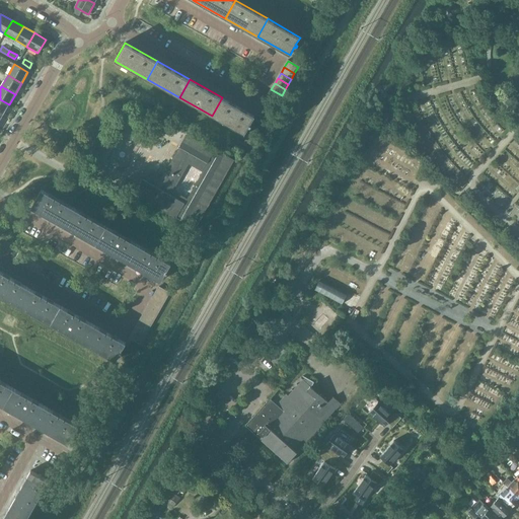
[(282,95),(271,89),(268,94),(279,100),(282,95)]
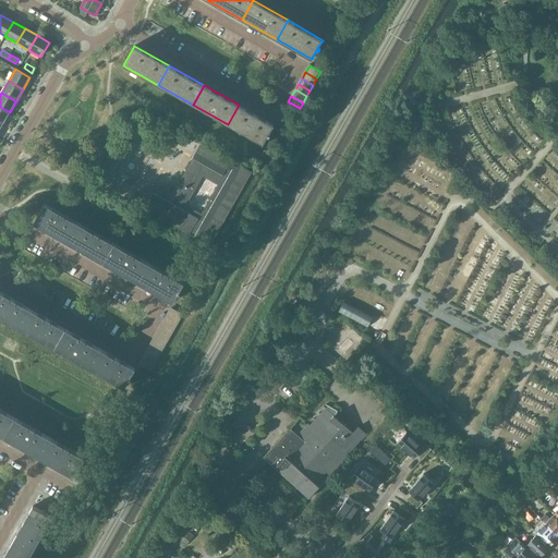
[(300,108),(288,101),(284,108),(296,114),(300,108)]
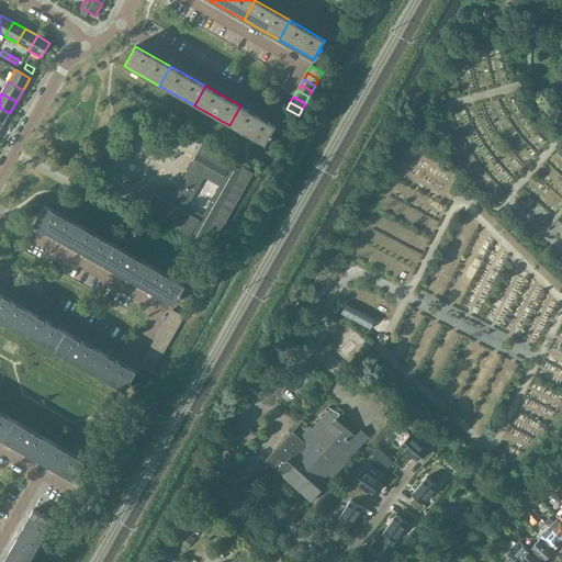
[(229,125),(265,145),(270,137),(271,137),(272,136),(271,135),(276,126),(240,105),(229,125)]
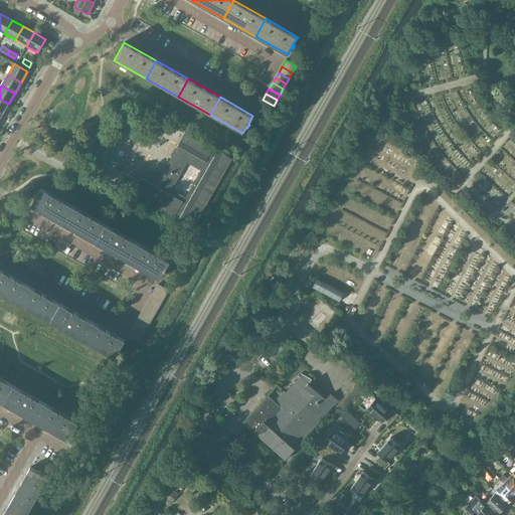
[(0,113),(2,115),(9,104),(0,99),(0,113)]
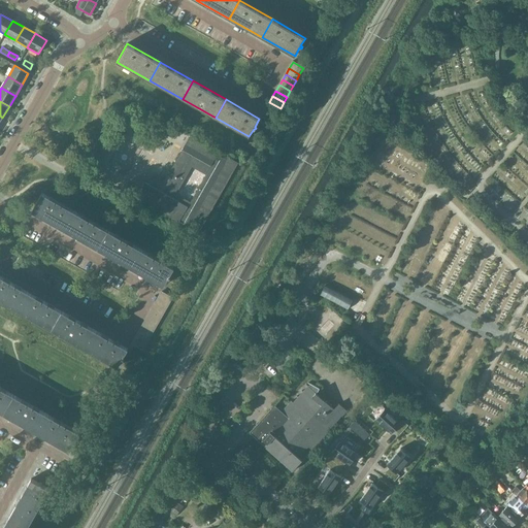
[(269,102),(266,107),(277,113),(281,108),(269,102)]
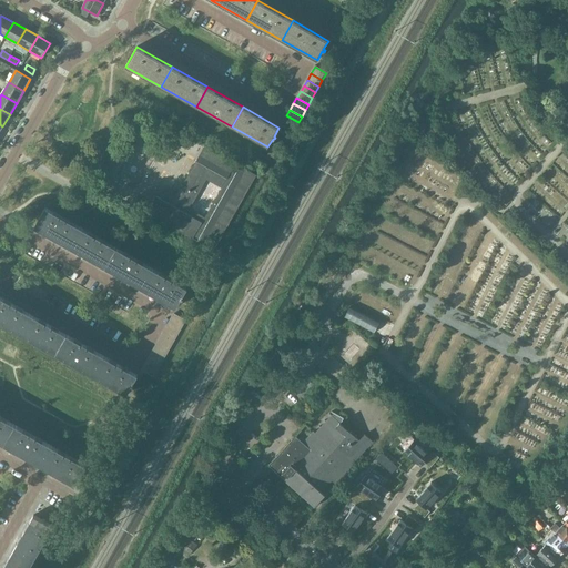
[(298,122),(286,115),(283,122),(294,129),(298,122)]
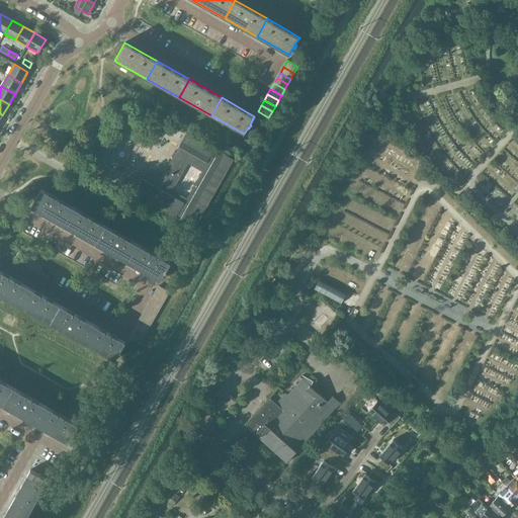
[(148,181),(143,179),(135,194),(195,229),(234,160),(187,134),(179,148),(180,149),(163,179),(153,173),(148,181)]
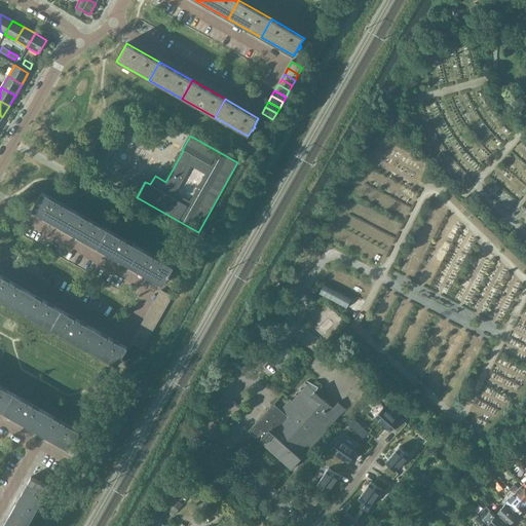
[(75,211),(42,192),(32,211),(65,229),(75,211)]
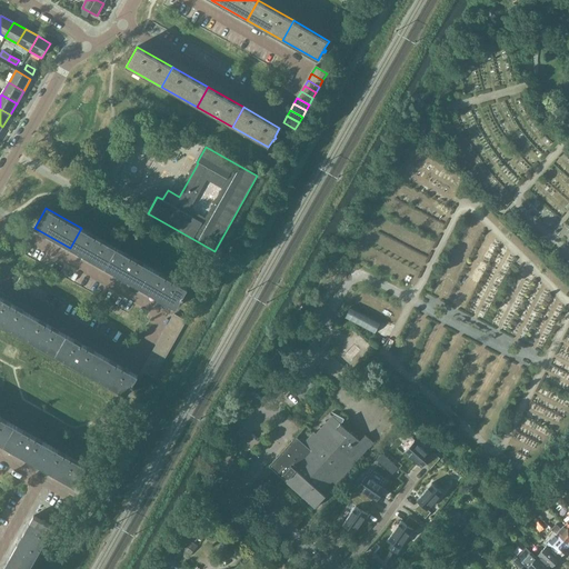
[(110,215),(111,216),(121,221),(125,213),(115,208),(113,209),(110,215)]
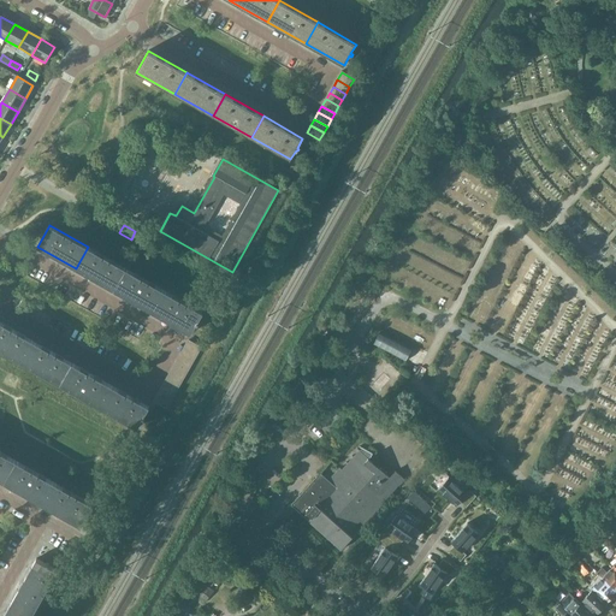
[(135,231),(131,240),(142,246),(146,237),(135,231)]
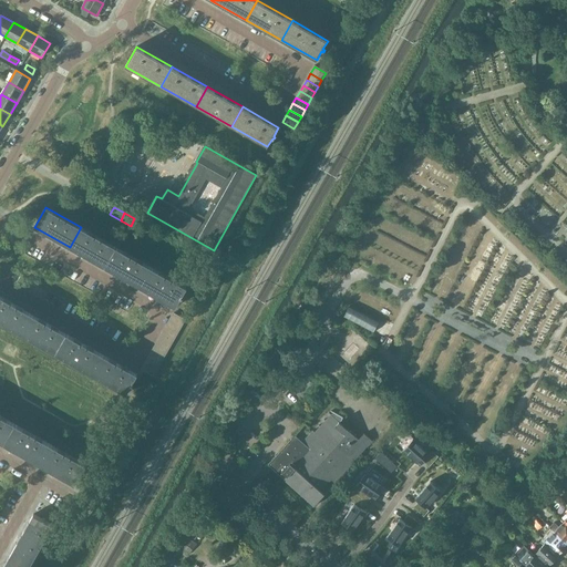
[(105,267),(116,248),(81,227),(70,247),(105,267)]
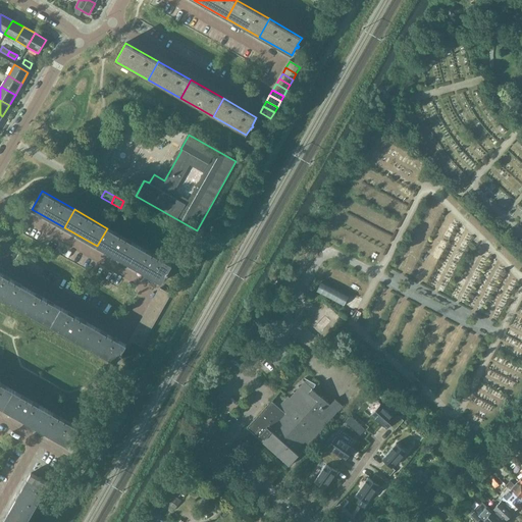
[(107,228),(97,246),(129,264),(140,247),(107,228)]
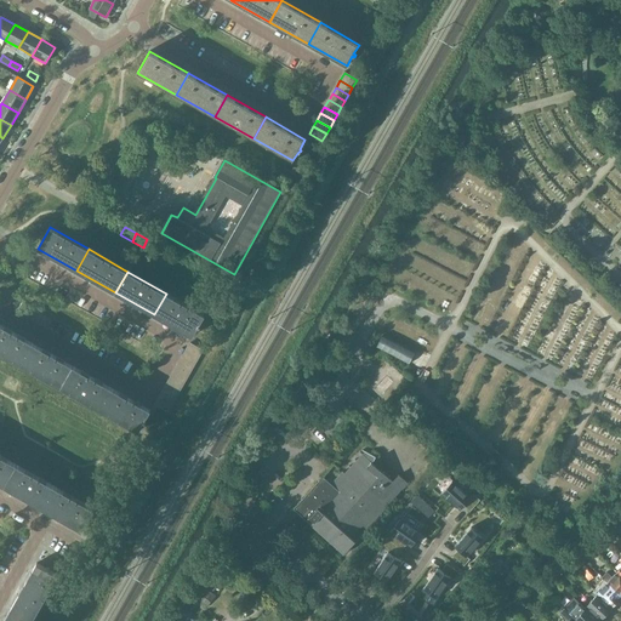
[(166,294),(154,314),(193,337),(198,326),(200,328),(201,325),(199,325),(205,315),(166,294)]
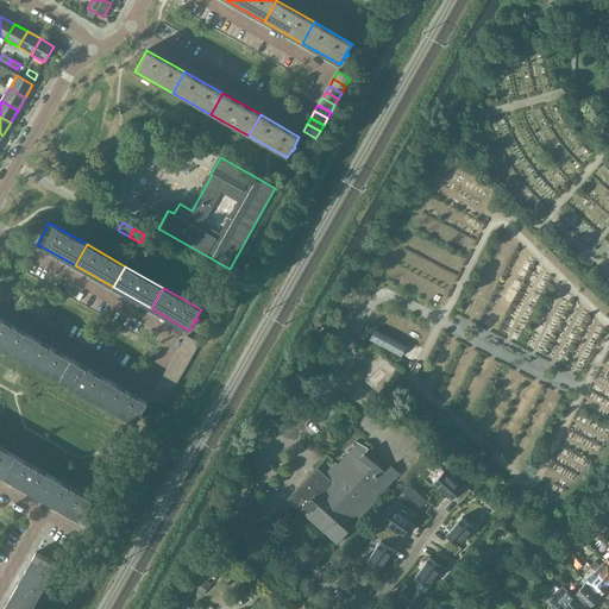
[(0,345),(22,358),(33,338),(0,318),(0,345)]
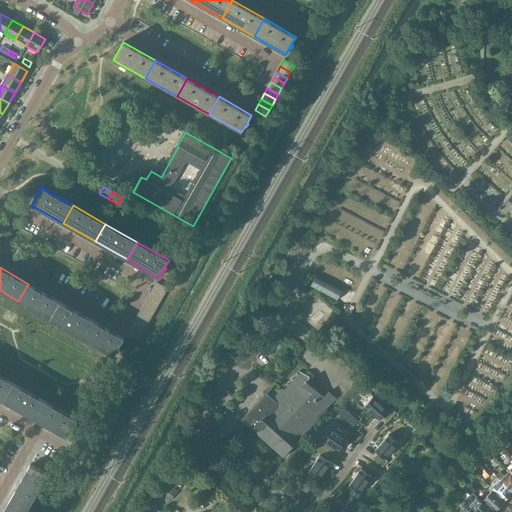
[(343,288),(316,275),(311,287),(337,300),(343,288)]
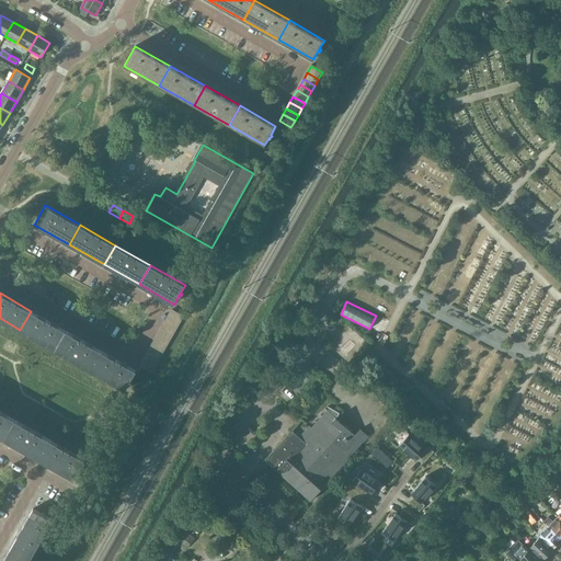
[(183,317),(172,310),(168,318),(180,324),(183,317)]
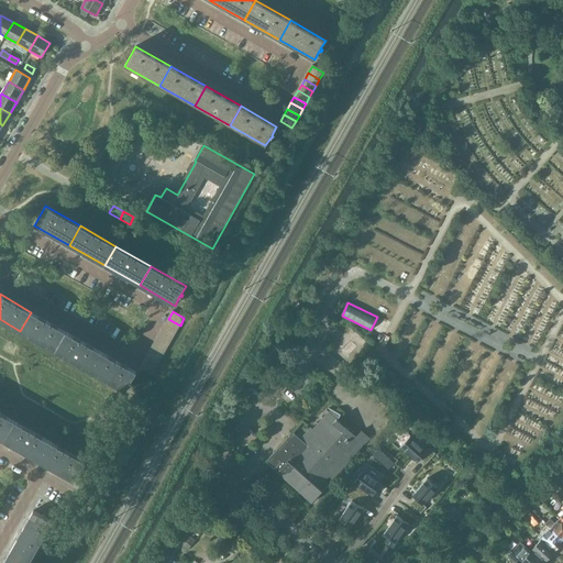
[(66,332),(31,312),(20,331),(55,351),(66,332)]
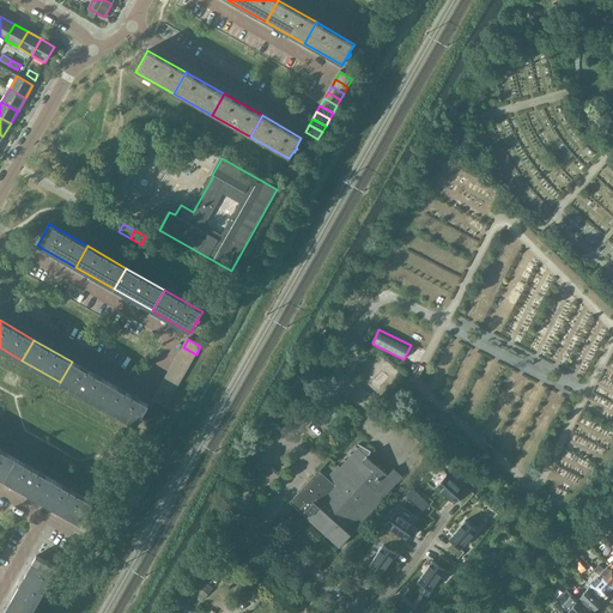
[(196,354),(183,347),(180,353),(192,360),(196,354)]
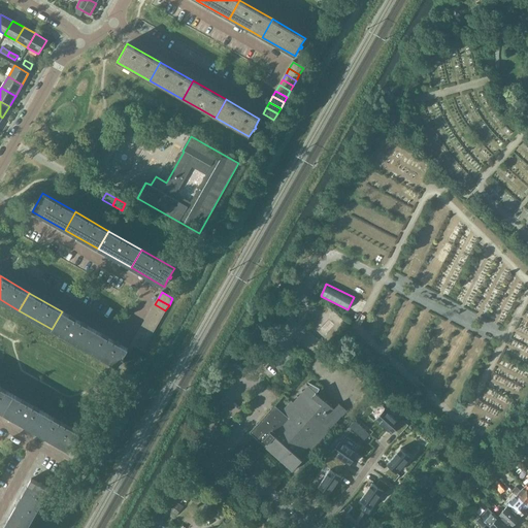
[(165,310),(155,304),(152,309),(162,317),(165,310)]
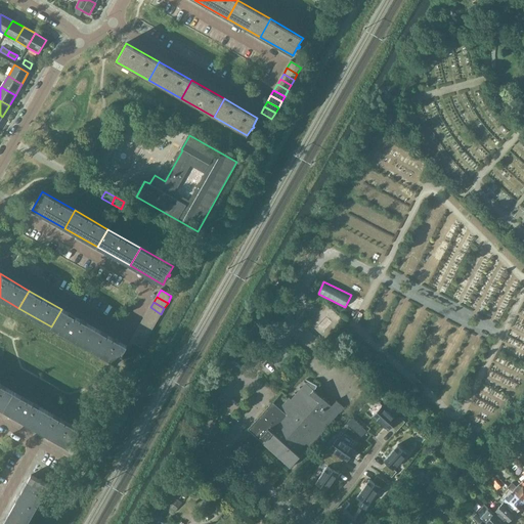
[(161,314),(150,307),(147,313),(158,319),(161,314)]
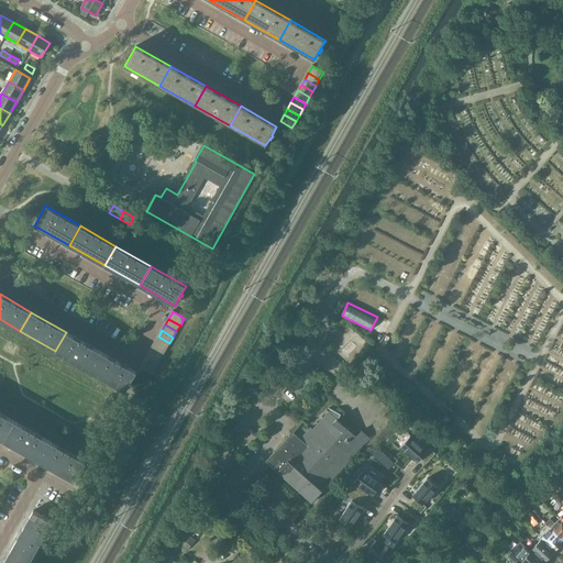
[(101,352),(66,332),(55,351),(90,372),(101,352)]
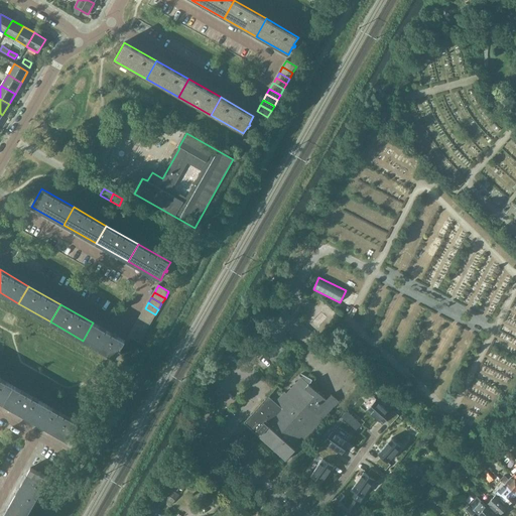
[(155,314),(145,308),(142,313),(152,319),(155,314)]
